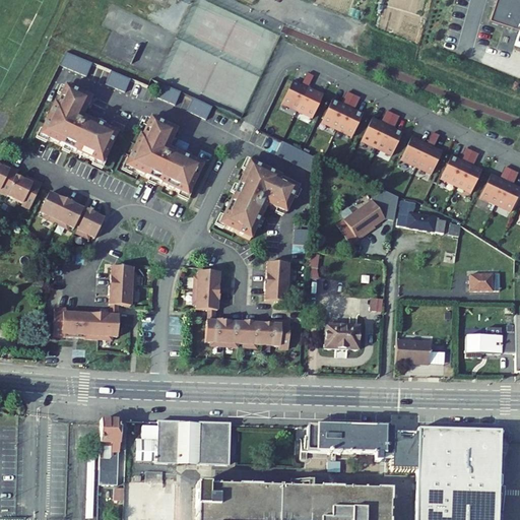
[(519,0),(496,0),(489,23),(519,34),(515,47),(519,48),(519,0)]
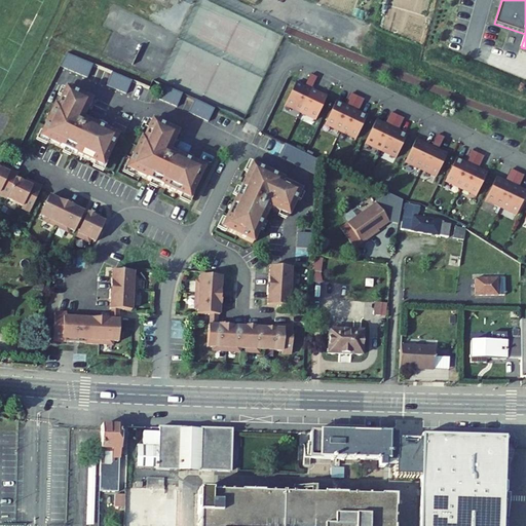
[(60,67),(68,70),(74,58),(67,54),(60,67)]
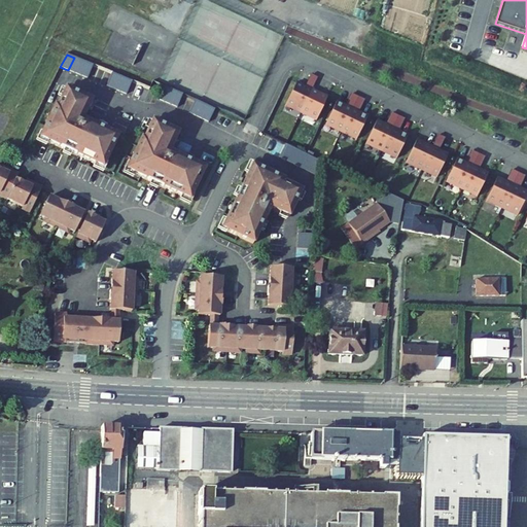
[(74,58),(68,70),(75,73),(80,60),(74,58)]
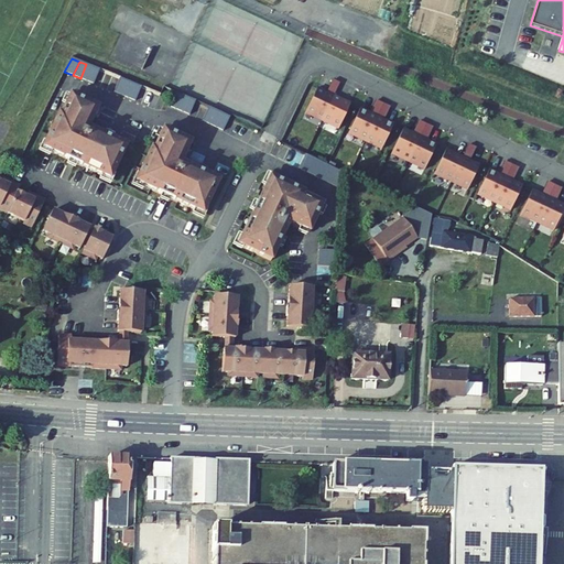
[(86,64),(80,78),(87,82),(93,67),(86,64)]
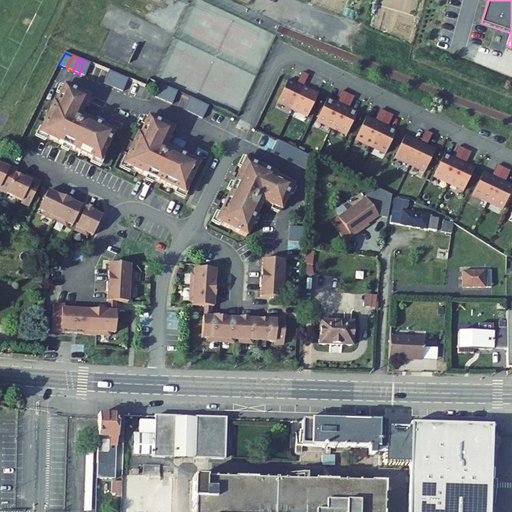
[(79,74),(85,76),(91,63),(84,61),(79,74)]
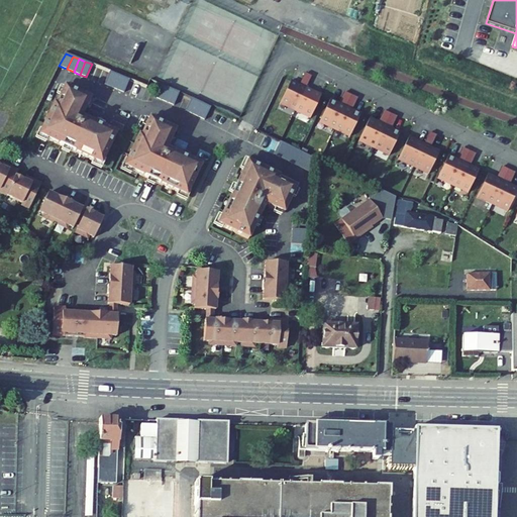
[(104,85),(111,88),(116,75),(110,72),(104,85)]
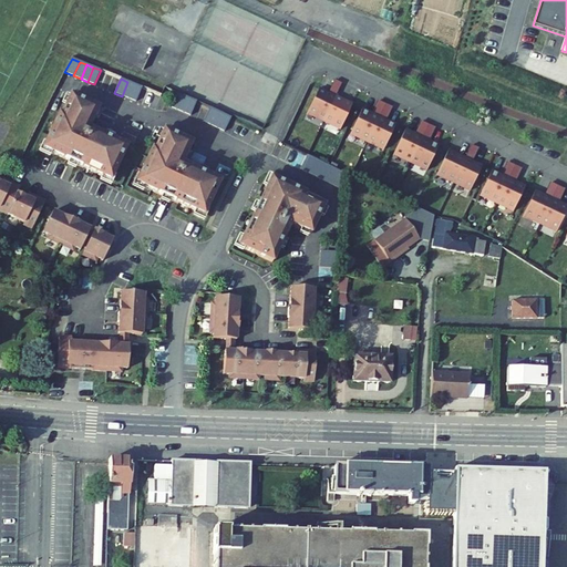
[(341,84),(334,81),(328,94),(318,90),(308,112),(325,120),(334,98),(341,84)]
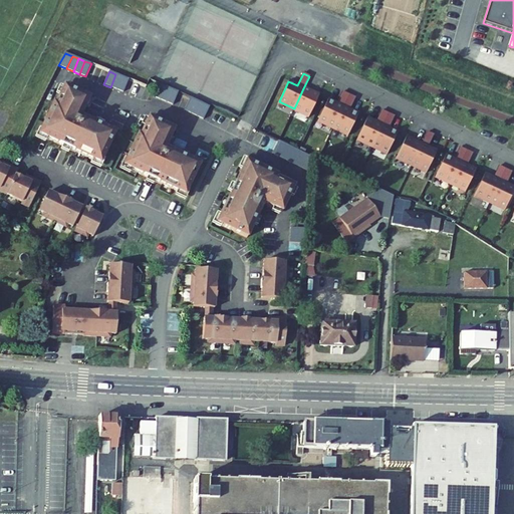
[(115,74),(110,87),(116,89),(122,76),(115,74)]
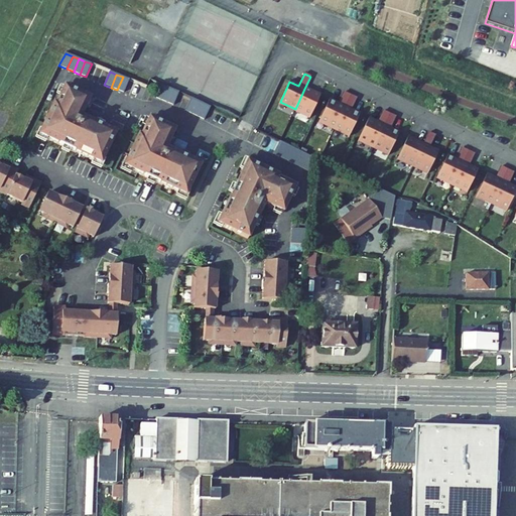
[(117,90),(124,93),(129,80),(123,77),(117,90)]
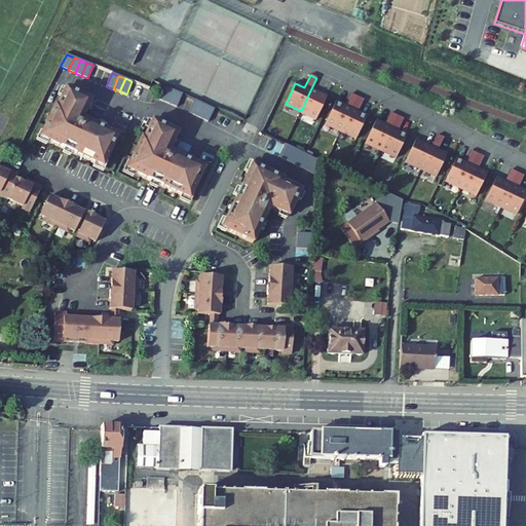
[(157,99),(163,102),(168,88),(162,86),(157,99)]
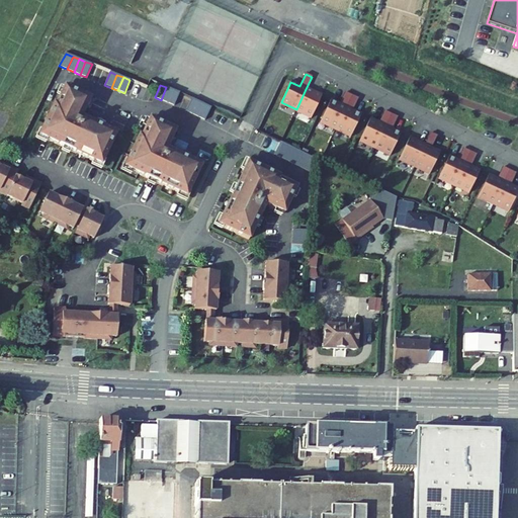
[(89,99),(64,87),(55,106),(54,105),(39,137),(102,165),(116,134),(81,117),(89,99)]
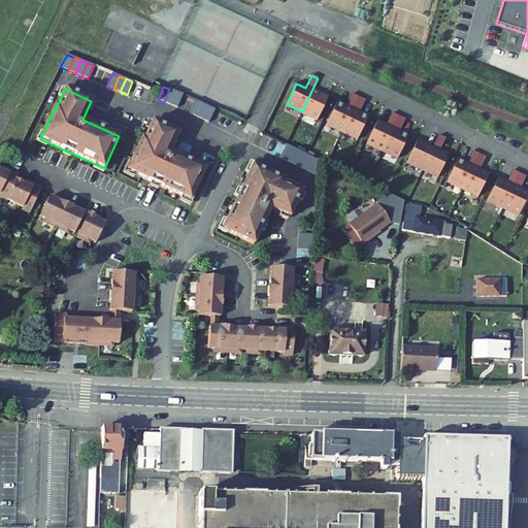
[(169,89),(164,102),(170,104),(175,91),(169,89)]
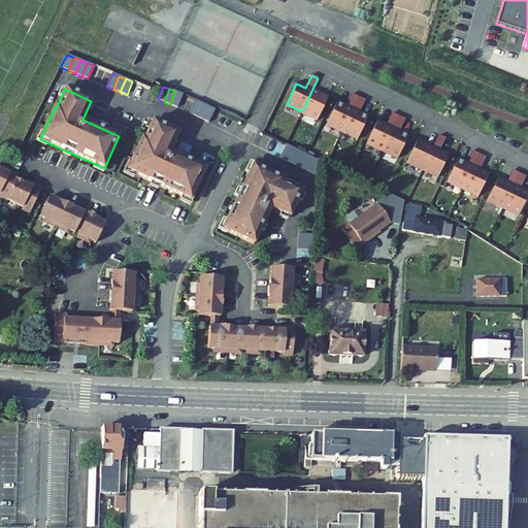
[(177,108),(184,95),(175,91),(170,104),(177,108)]
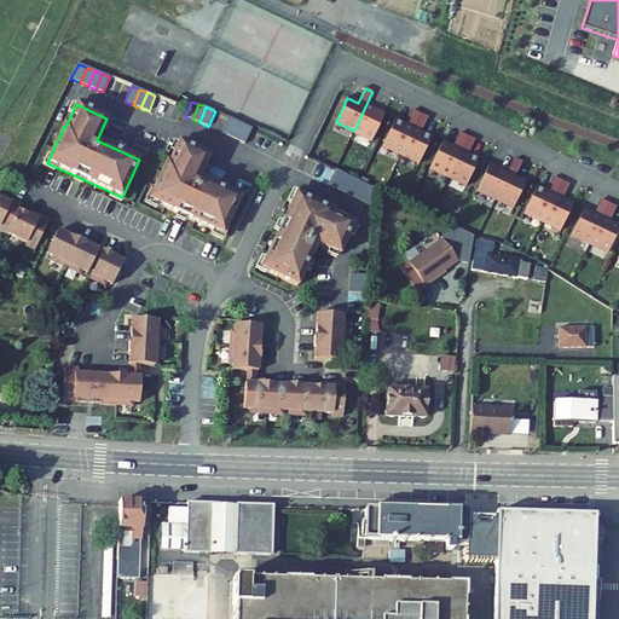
[(383,115),(365,106),(354,131),(372,139),(383,115)]
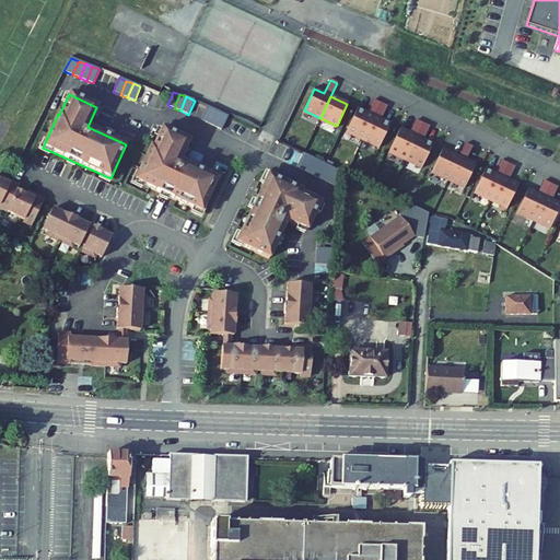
[(380,103),(373,100),(366,113),(357,108),(347,131),(363,139),(373,116),(380,103)]
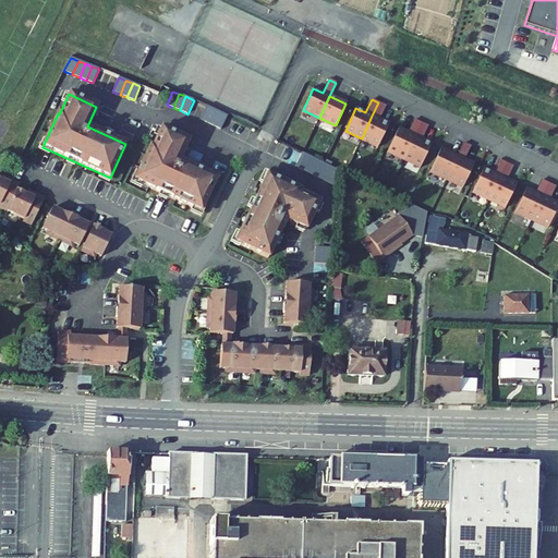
[(385,106),(378,102),(372,116),(362,138),(378,146),(388,123),(379,119),(385,106)]
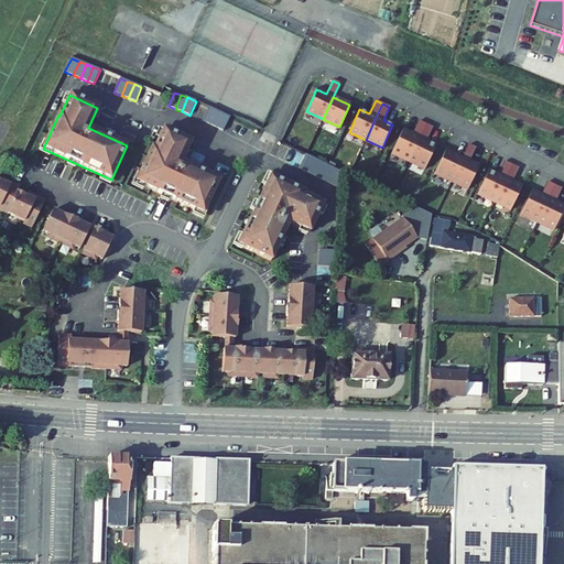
[(202,121),(209,125),(216,110),(209,107),(202,121)]
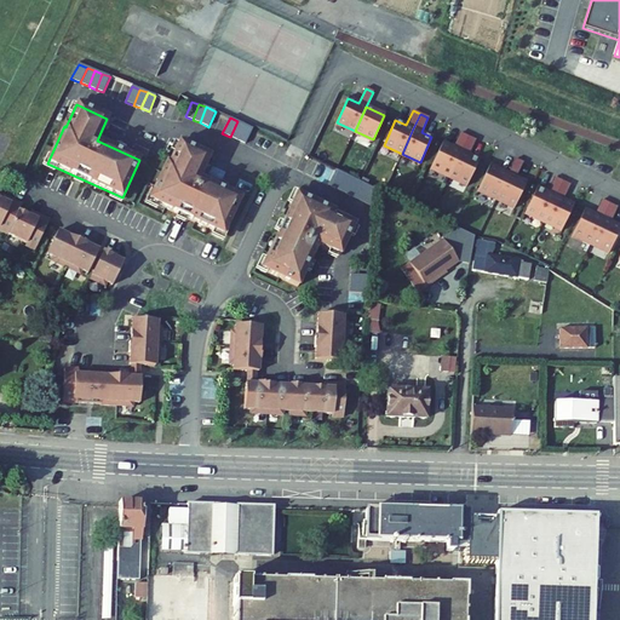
[(237,121),(230,137),(237,141),(245,125),(237,121)]
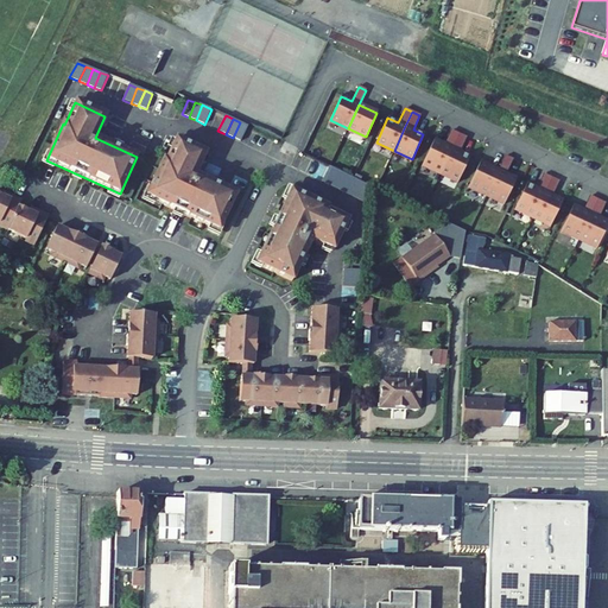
[(233,138),(240,141),(248,126),(240,122),(233,138)]
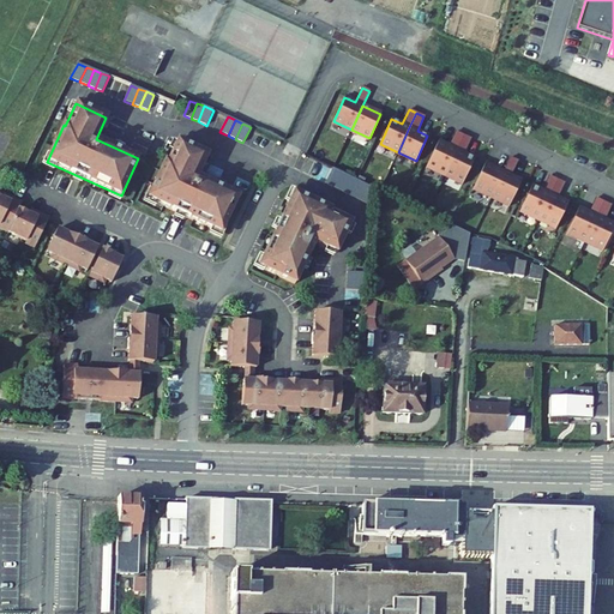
[(463,136),(456,132),(449,146),(438,142),(427,166),(445,174),(456,150),(463,136)]
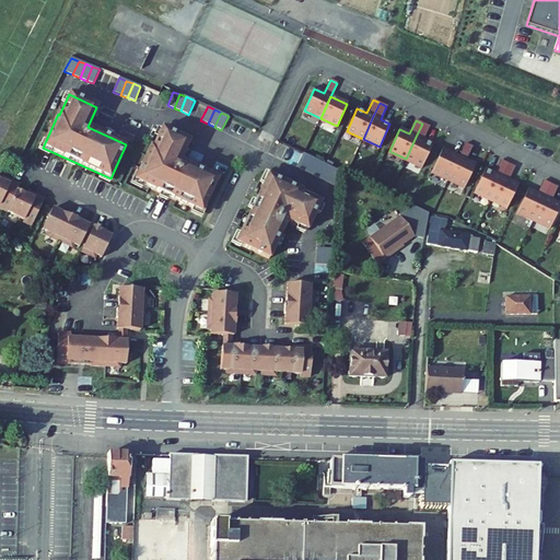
[(429,126),(422,124),(416,137),(406,159),(422,166),(432,144),(423,139),(429,126)]
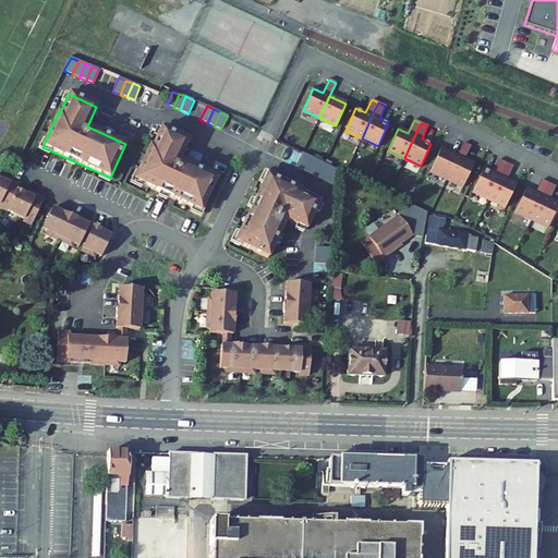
[(187,141),(160,129),(152,148),(149,147),(134,181),(202,213),(217,179),(179,161),(177,160),(179,154),(182,155),(187,141)]
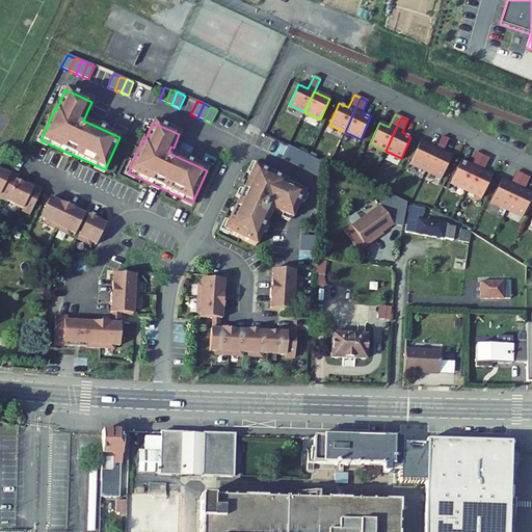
[(448,139),(442,136),(435,149),(426,169),(442,178),(451,156),(442,152),(448,139)]
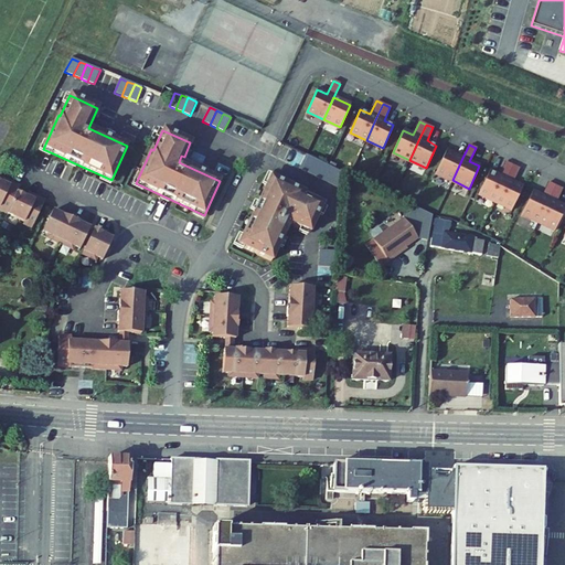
[(452,180),(462,158),(446,150),(436,173),(452,180)]
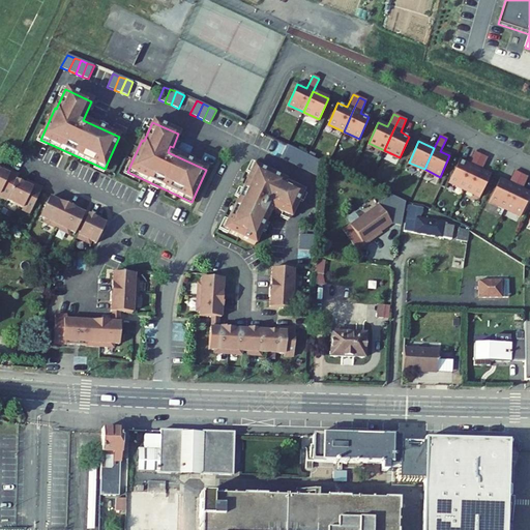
[(287,145),(281,158),(288,162),(294,149),(287,145)]
